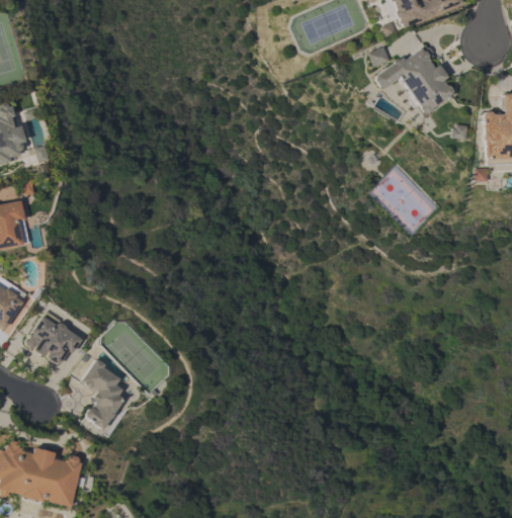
[(392,21),(385,4),(392,1),(391,0),(389,1),(388,0),(428,0),(429,1),(430,0),(461,0),(463,3),(438,13),(438,12),(434,13),(435,14),(405,28),(403,24),(402,24),(400,22),(400,20),(401,19),(400,18),(392,21)]
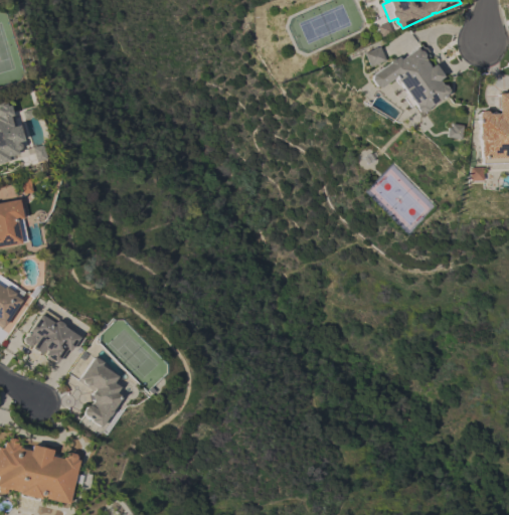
[(379,26),(383,36),(393,33),(390,22),(379,26)]
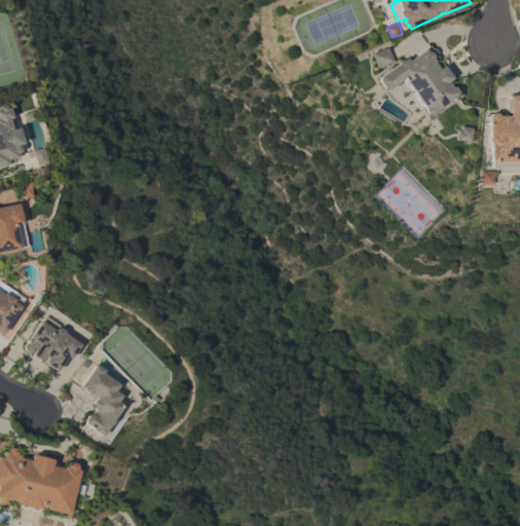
[(401,64),(401,63),(405,60),(407,61),(410,58),(412,61),(434,45),(436,48),(438,47),(443,53),(441,55),(443,58),(438,62),(438,63),(440,62),(443,67),(442,68),(442,69),(447,66),(456,78),(451,81),(455,86),(458,87),(461,91),(460,96),(439,111),(439,112),(436,115),(431,114),(429,110),(429,109),(426,106),(422,109),(415,99),(419,96),(412,85),(410,86),(407,81),(408,80),(407,78),(393,88),(387,88),(382,81),(383,77),(401,64)]
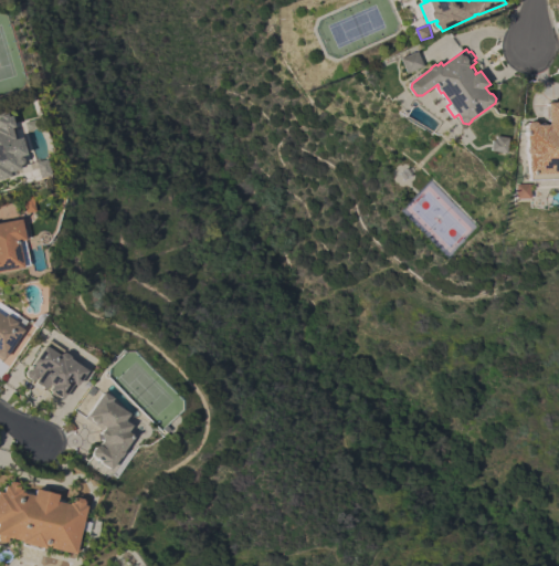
[(426,66),(410,73),(404,58),(421,51),(426,66)]
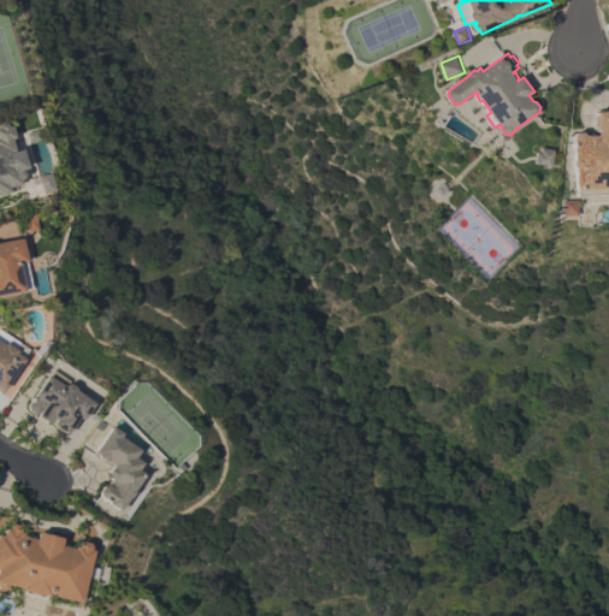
[(579,190),(578,190),(578,169),(575,169),(575,160),(577,159),(577,136),(580,132),(586,132),(590,136),(592,136),(592,135),(595,134),(597,135),(598,136),(601,135),(599,112),(608,111),(608,194),(579,196),(579,190)]
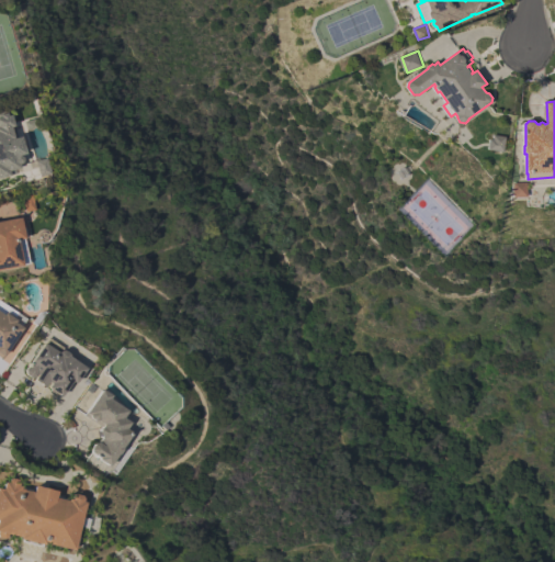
[(20,141),(20,144),(22,145),(23,149),(23,152),(22,154),(25,155),(27,160),(24,164),(22,165),(22,168),(19,169),(20,172),(12,175),(12,176),(0,178),(0,109),(12,107),(13,111),(17,110),(18,114),(14,114),(21,141),(20,141)]
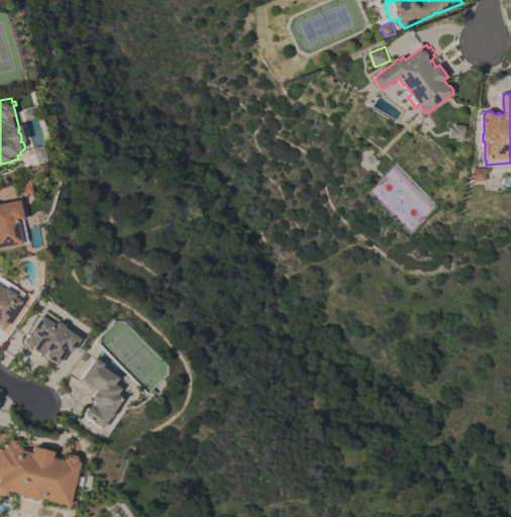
[(467,139),(451,137),(453,127),(456,128),(456,124),(469,126),(467,139)]
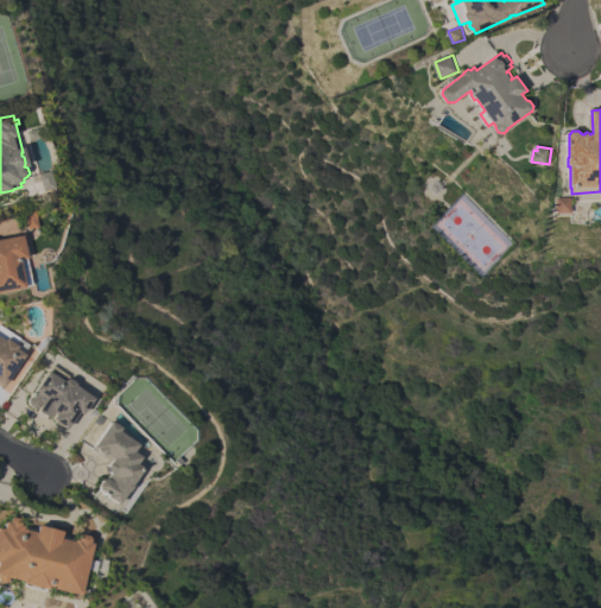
[(52,170),(57,188),(46,190),(42,173),(52,170)]
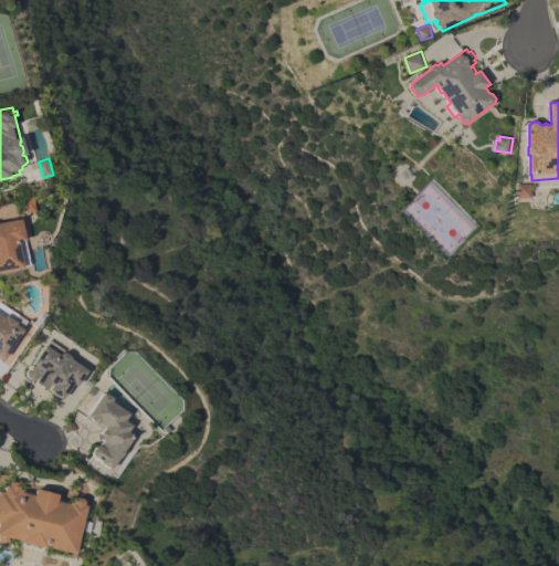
[(531,184),(533,198),(518,199),(517,185),(531,184)]
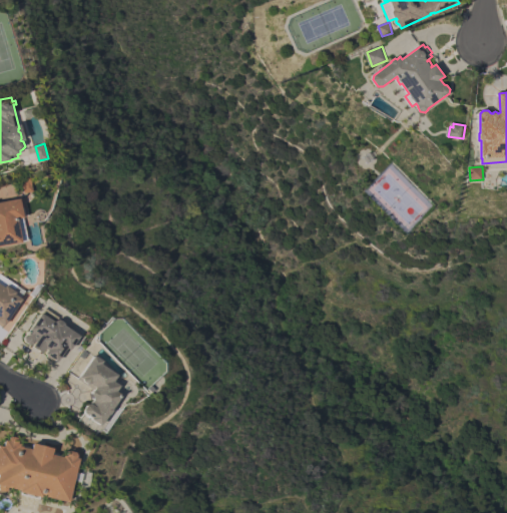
[(36,191),(27,193),(25,178),(34,177),(36,191)]
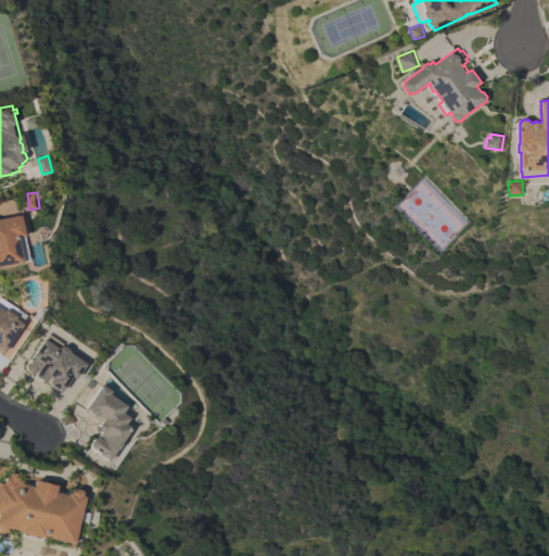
[(33,261),(26,262),(26,263),(0,267),(0,219),(24,215),(26,225),(28,225),(30,234),(28,235),(28,236),(33,261)]
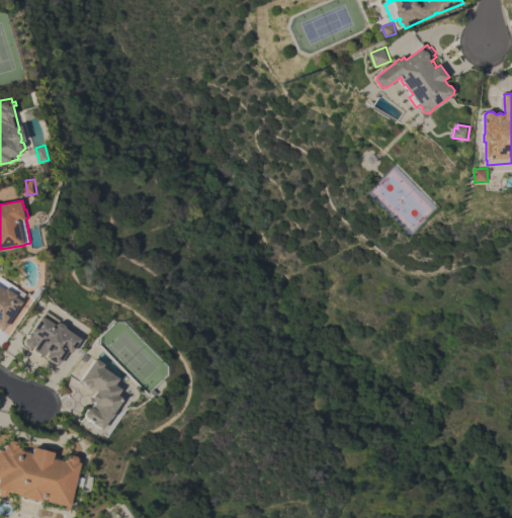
[(0,278),(2,276),(27,293),(23,300),(24,301),(5,330),(0,326),(0,278)]
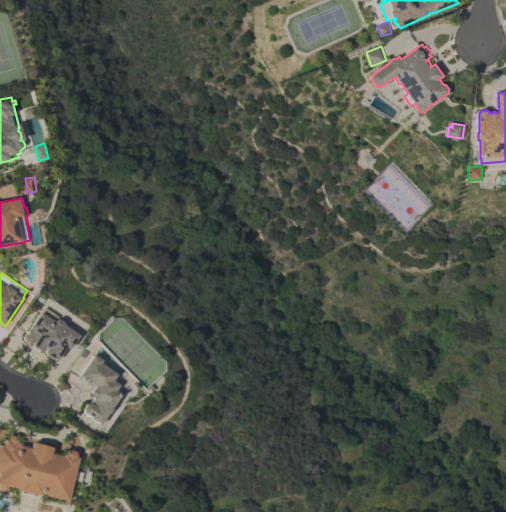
[(61,319),(65,322),(65,324),(81,335),(72,349),(69,347),(59,361),(57,359),(56,361),(49,356),(50,354),(47,352),(49,349),(47,347),(43,352),(34,346),(36,344),(32,344),(27,341),(26,337),(46,307),(60,317),(58,319),(61,319)]
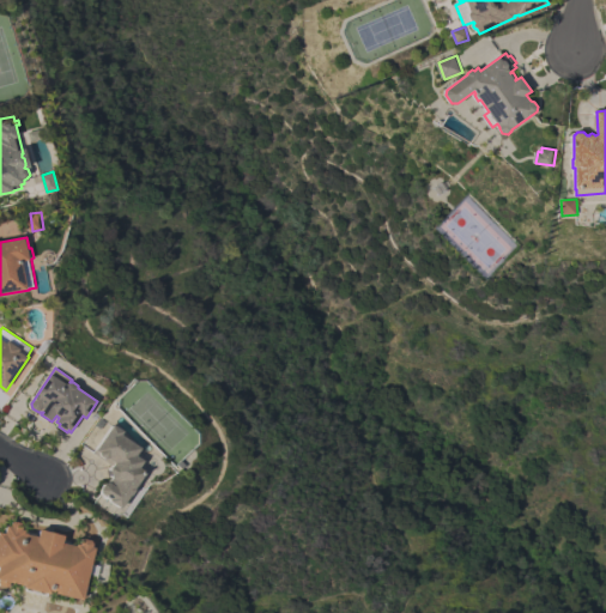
[(125,431),(122,435),(141,448),(137,455),(144,460),(140,467),(146,472),(143,478),(145,479),(139,490),(135,487),(135,489),(137,490),(132,496),(131,495),(122,509),(110,501),(111,499),(103,495),(102,489),(107,484),(111,483),(114,479),(111,467),(116,466),(96,453),(115,425),(125,431)]
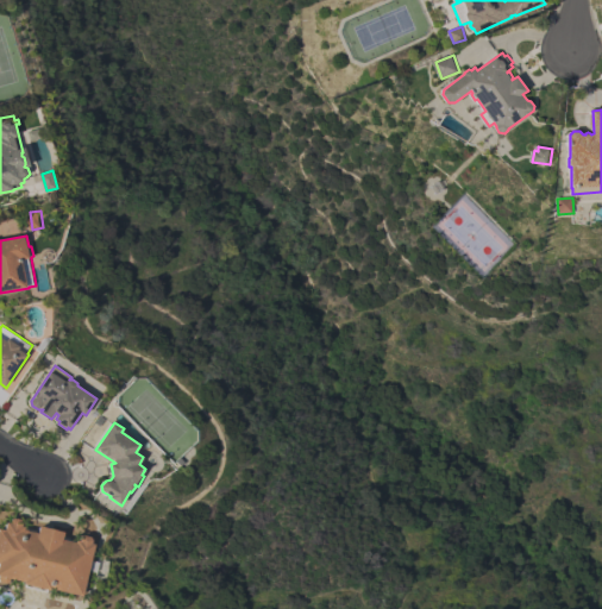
[(100,562),(98,573),(89,571),(87,582),(89,582),(87,592),(85,592),(83,596),(51,589),(51,590),(50,590),(49,591),(27,586),(29,584),(25,584),(26,582),(13,578),(13,582),(12,582),(11,584),(2,582),(2,579),(1,578),(2,576),(0,575),(0,567),(1,564),(0,563),(0,528),(6,531),(8,522),(12,523),(13,520),(17,518),(23,519),(25,522),(24,526),(27,527),(26,531),(39,533),(42,526),(66,532),(64,539),(77,542),(77,539),(81,540),(82,538),(86,535),(92,537),(94,540),(93,544),(96,544),(92,560),(94,560),(100,562)]
